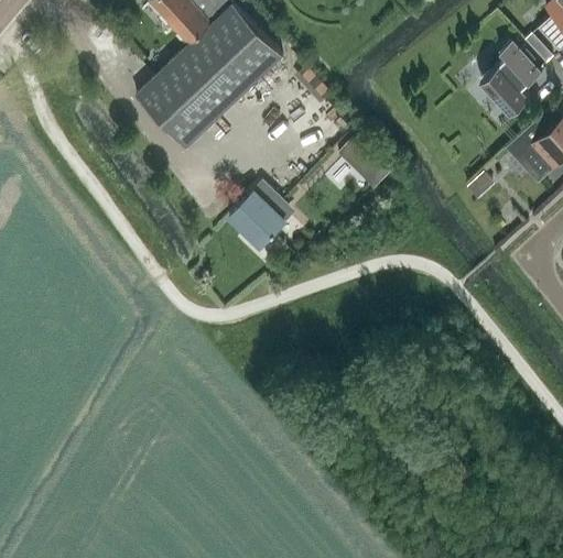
[(188,46),(136,96),(185,149),(281,56),(278,52),(288,43),(245,0),(236,0),(188,46)]
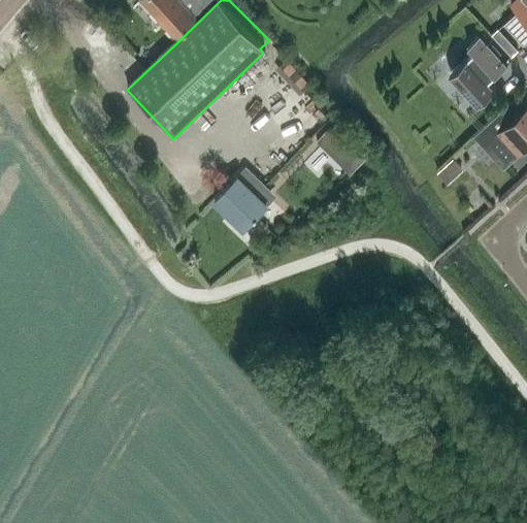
[(142,0),(139,3),(176,43),(221,0),(212,0),(142,0)]
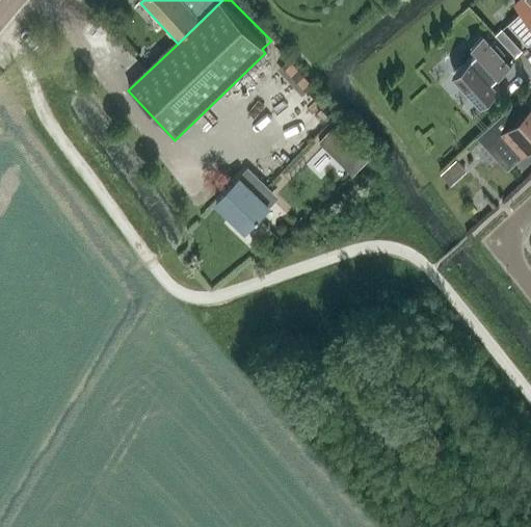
[(521,16),(507,28),(527,49),(530,45),(530,0),(521,0),(513,7),(521,16)]
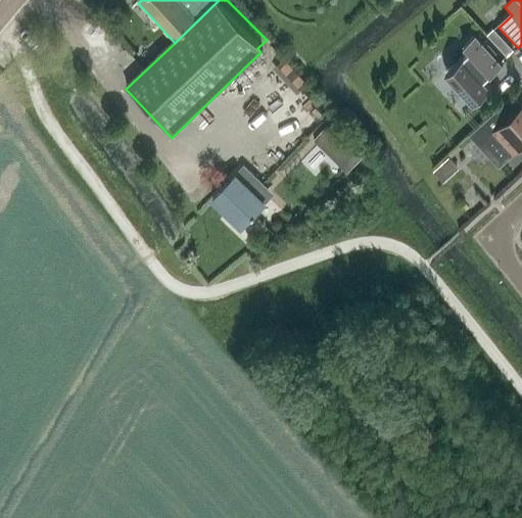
[(493,33),(486,38),(501,53),(507,47),(493,33)]
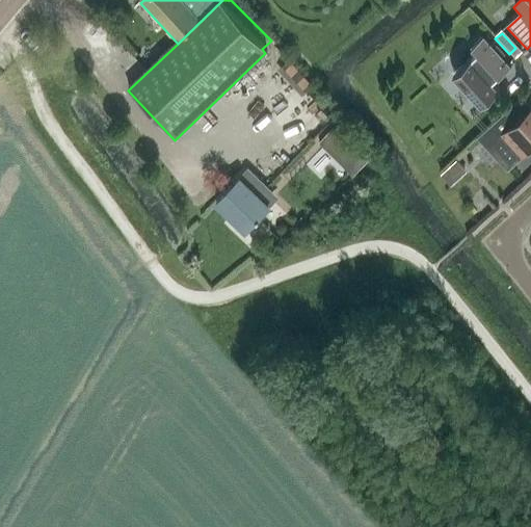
[(472,62),(471,61),(452,78),(480,108),(499,91),(492,84),(498,79),(498,80),(510,69),(482,38),(470,50),(477,57),(472,62)]
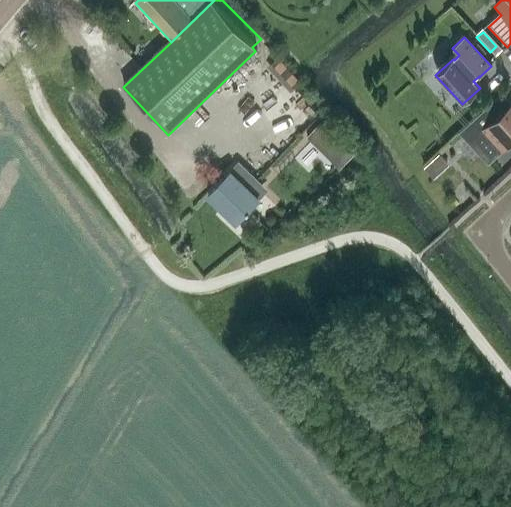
[(510,112),(499,99),(458,136),(459,137),(462,134),(470,144),(474,141),(493,162),(510,145),(510,112)]
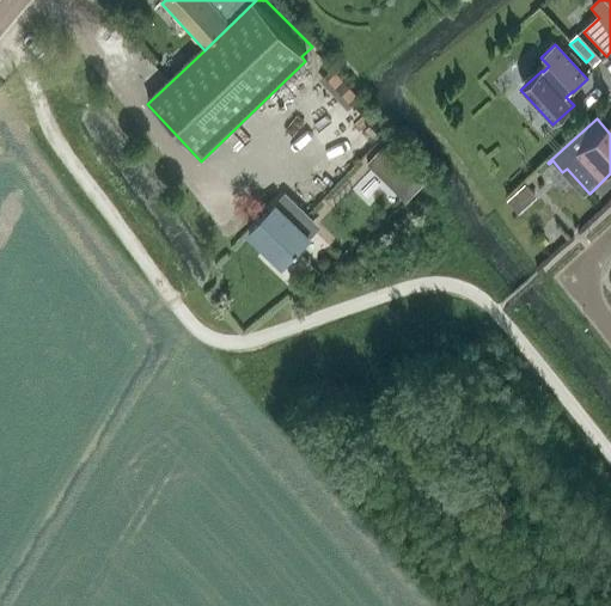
[(389,194),(409,176),(391,155),(371,172),(389,194)]
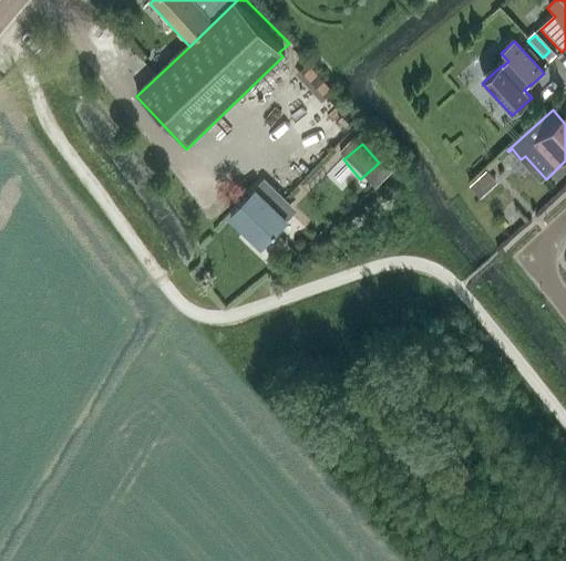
[(380,164),(364,180),(376,190),(391,174),(380,164)]
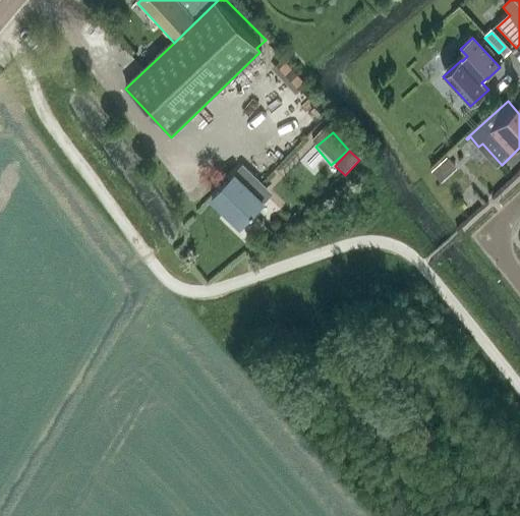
[(447,160),(430,174),(441,185),(456,171),(447,160)]
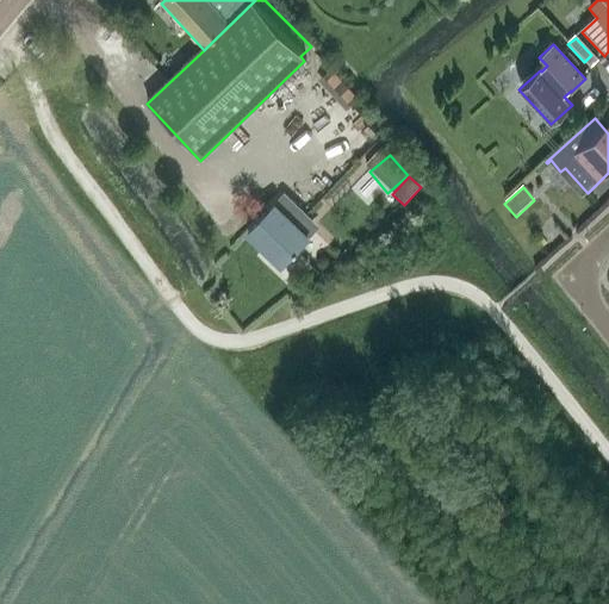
[(281,267),(311,236),(311,224),(283,198),(248,234),(281,267)]
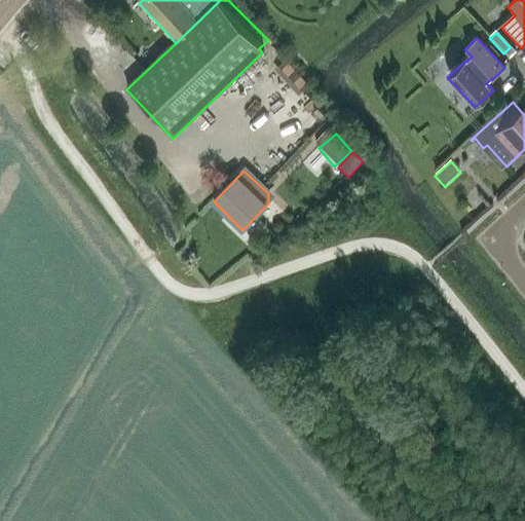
[(457,409),(444,394),(435,401),(448,416),(457,409)]
